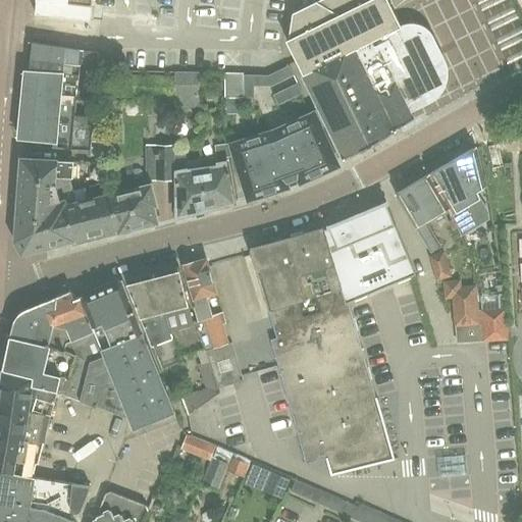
[(37,0),(36,14),(91,20),(93,6),(93,0),(37,0)]
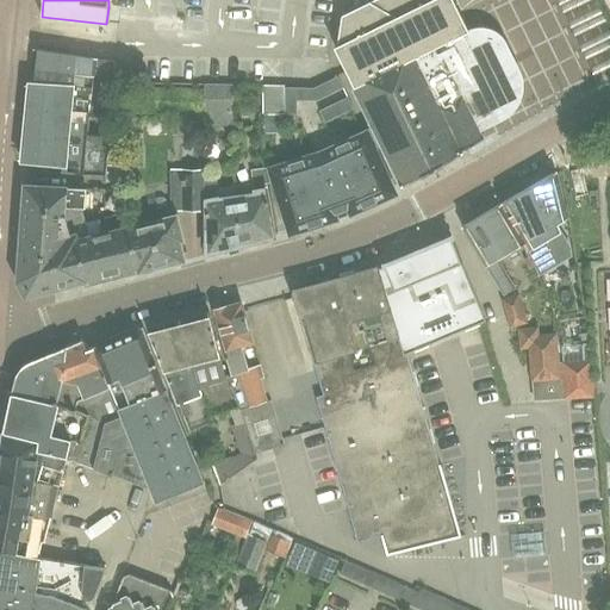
[(484,138),(475,122),(498,111),(505,106),(511,99),(514,91),(514,82),(511,74),(503,56),(504,55),(506,54),(508,51),(508,49),(508,47),(508,44),(506,42),(505,39),(504,38),(502,36),(499,33),(497,32),(493,30),(491,29),(487,27),(484,27),(480,29),(477,29),(473,30),(468,30),(453,0),(374,0),(342,16),(337,47),(335,48),(356,92),(355,92),(402,187),(423,175),(424,176),(443,166),(443,165),(465,153),(464,150),(484,138)]
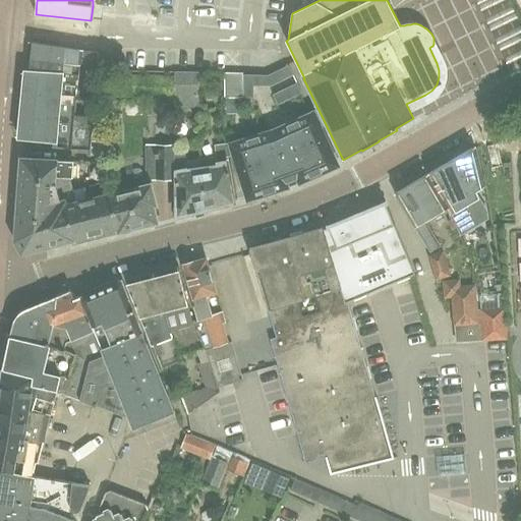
[(104,141),(106,110),(94,109),(97,70),(98,52),(33,43),(31,60),(29,70),(21,139),(56,141),(55,149),(90,150),(91,140),(104,141)]
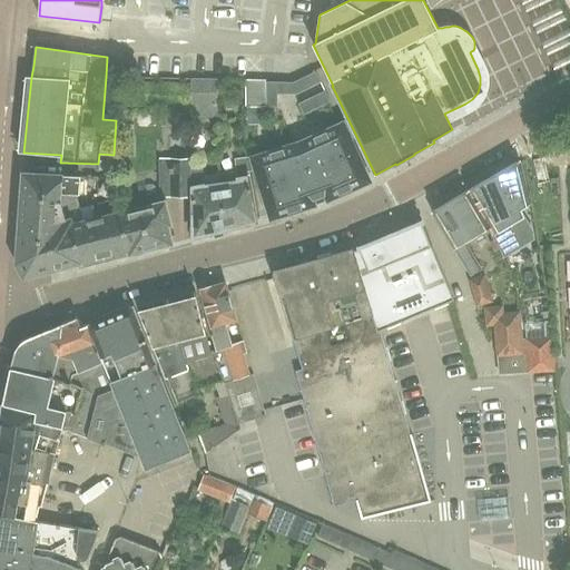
[(321,82),(315,71),(308,75),(314,86),(321,82)]
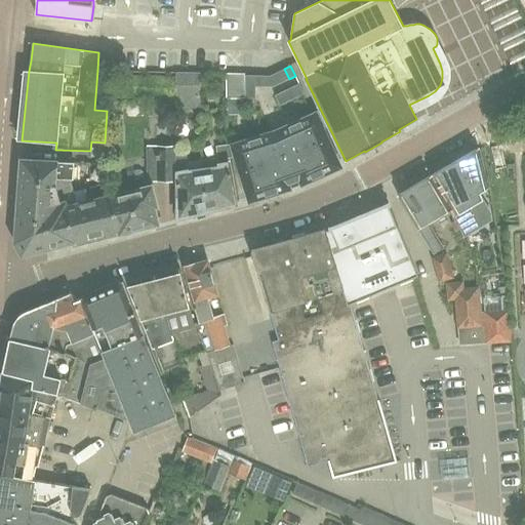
[(289,79),(284,69),(278,72),(283,82),(289,79)]
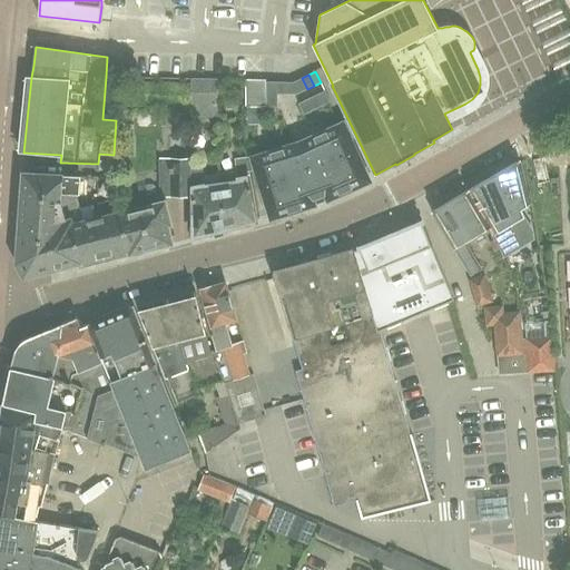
[(307,89),(302,78),(295,81),(301,92),(307,89)]
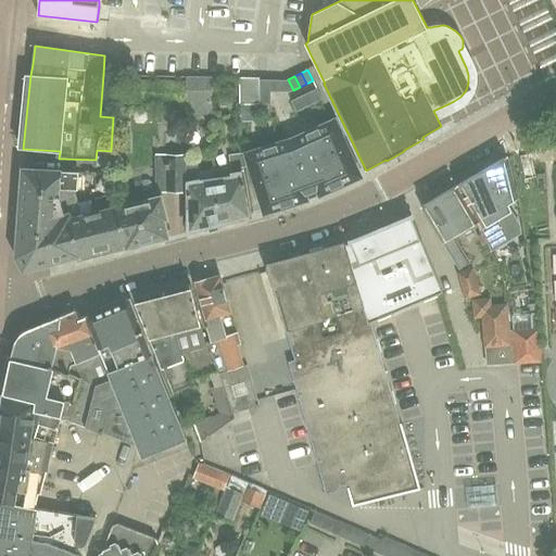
[(212,78),(187,77),(187,115),(212,115),(212,78)]
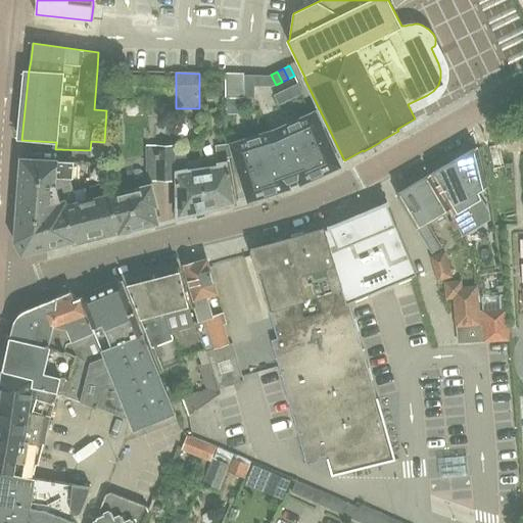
[(244,74),(225,74),(225,100),(243,101),(244,74)]
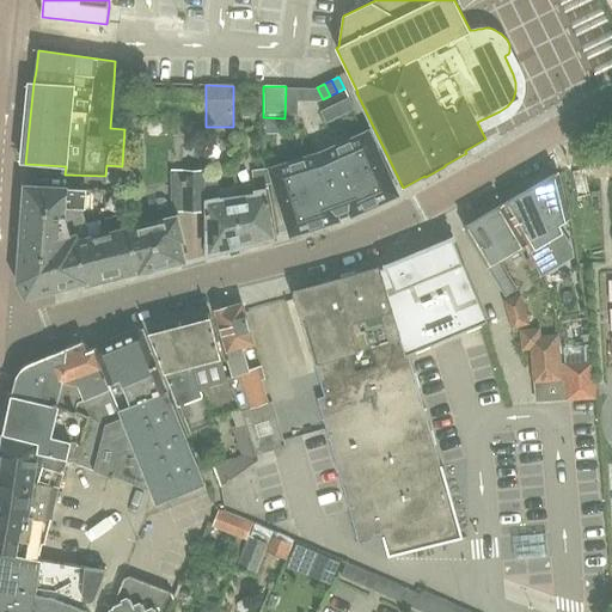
[(298,106),(298,101),(298,89),(287,87),(286,106),(298,106)]
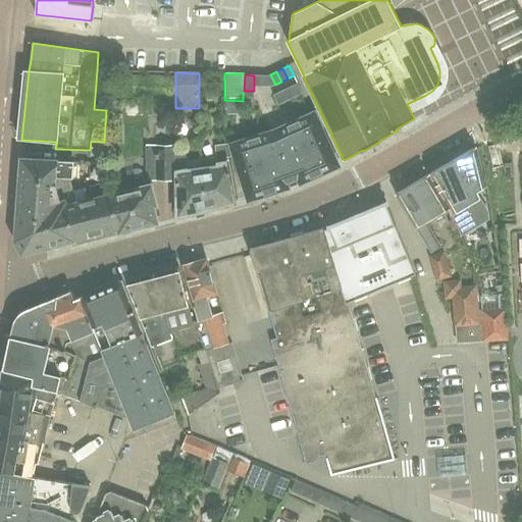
[(275,85),(270,74),(269,75),(267,75),(267,87),(271,87),(275,85)]
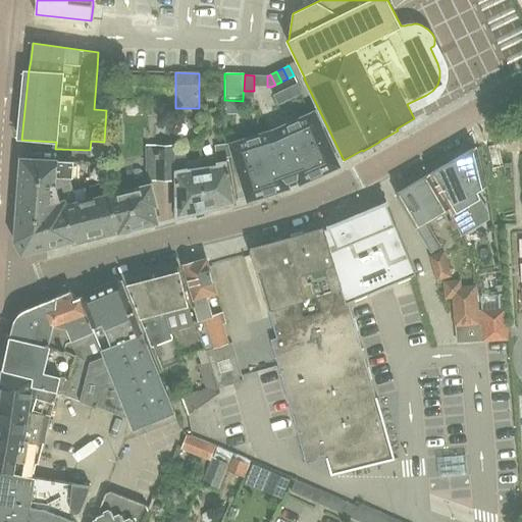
[(173,75),(118,75),(118,98),(173,98),(173,75)]
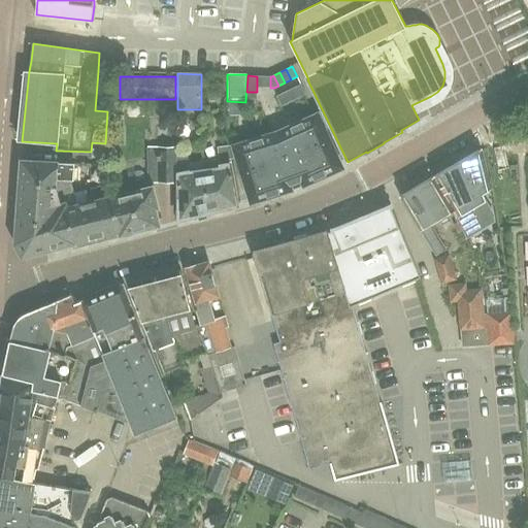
[(301,84),(295,87),(299,97),(306,94),(301,84)]
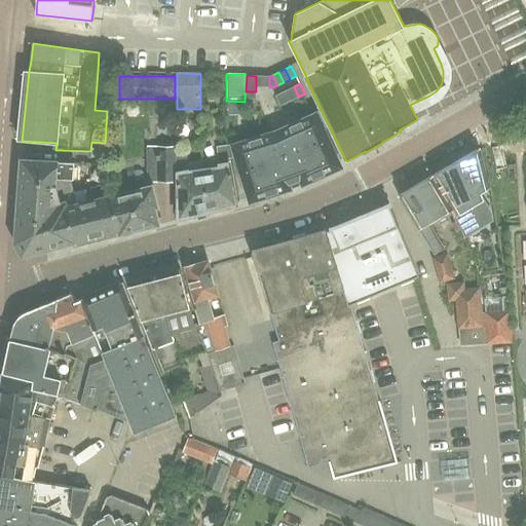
[(298,97),(294,86),(288,89),(292,100),(298,97)]
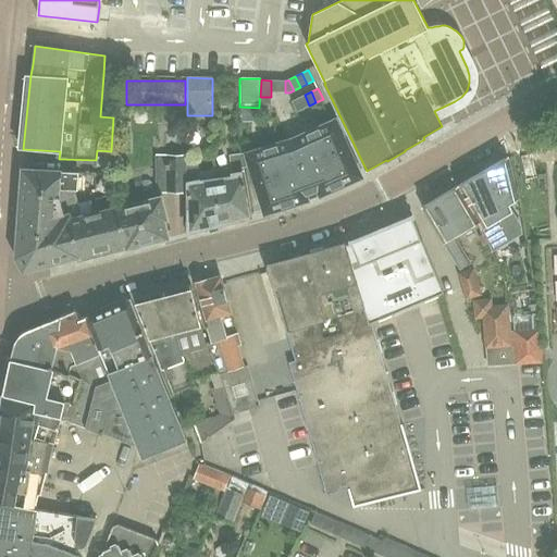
[(309,106),(305,95),(298,98),(302,109),(309,106)]
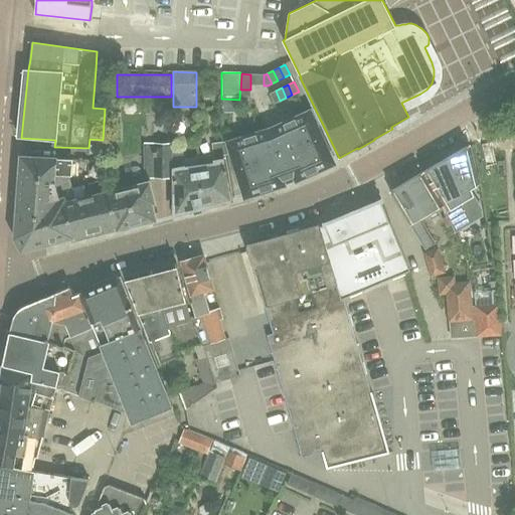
[(280,101),(276,91),(270,94),(274,104),(280,101)]
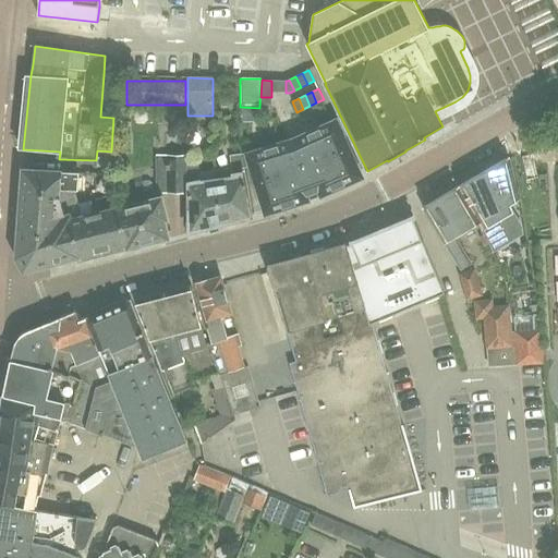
[(323,192),(358,176),(335,124),(300,140),(301,143),(288,147),(287,145),(250,156),(267,210),(304,198),(303,196),(322,190),(323,192)]
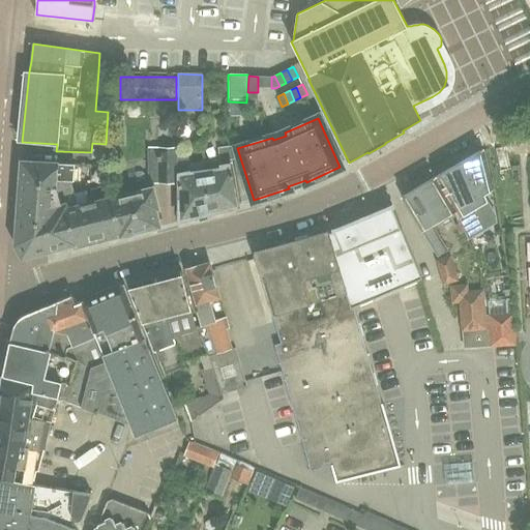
[(237,205),(230,160),(232,159),(230,146),(218,148),(221,159),(205,162),(210,211),(211,211),(215,213),(224,211),(226,208),(237,205)]
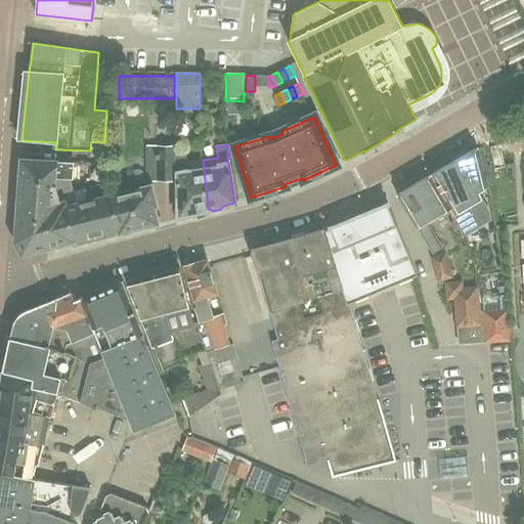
[(158,146),(158,172),(158,180),(176,180),(176,167),(175,160),(176,154),(176,146),(158,146)]
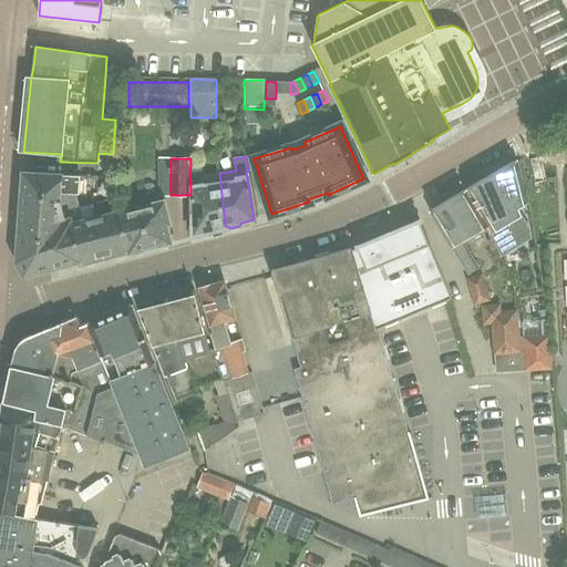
[(527,202),(517,160),(490,175),(521,234),(528,229),(524,218),(518,207),(527,202)]
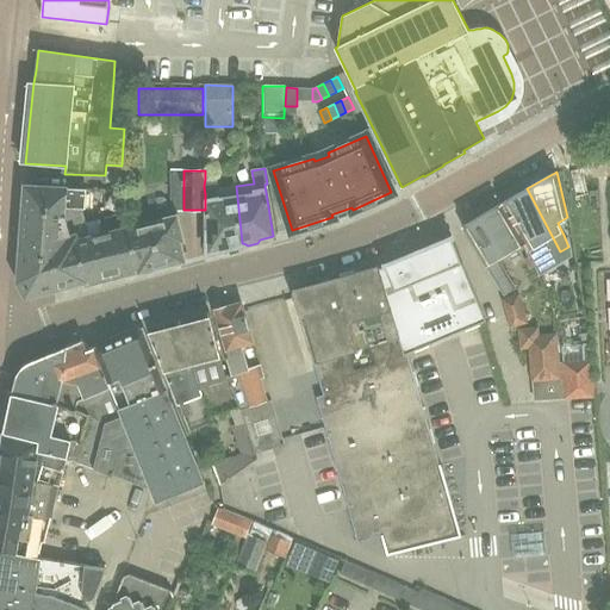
[(242,243),(236,186),(218,190),(216,176),(205,179),(204,186),(205,194),(209,194),(209,251),(224,248),(229,250),(237,248),(241,244),(242,243)]
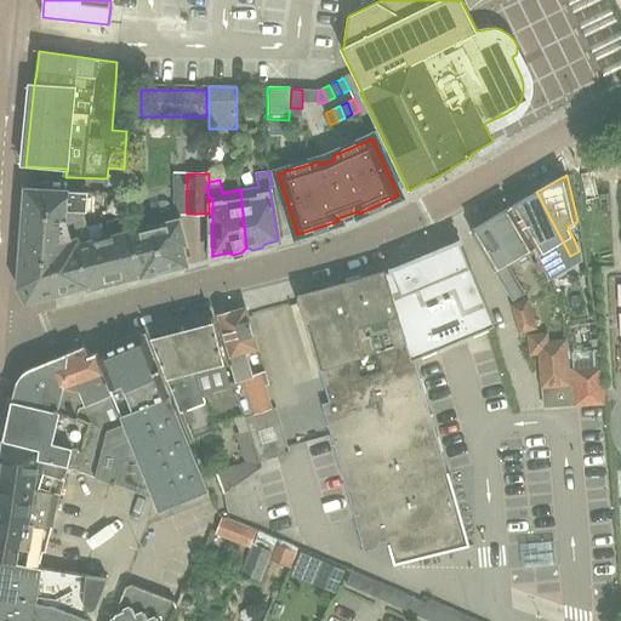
[(86,212),(87,193),(24,189),(23,209),(49,210),(47,221),(53,221),(53,223),(64,220),(64,211),(86,212)]
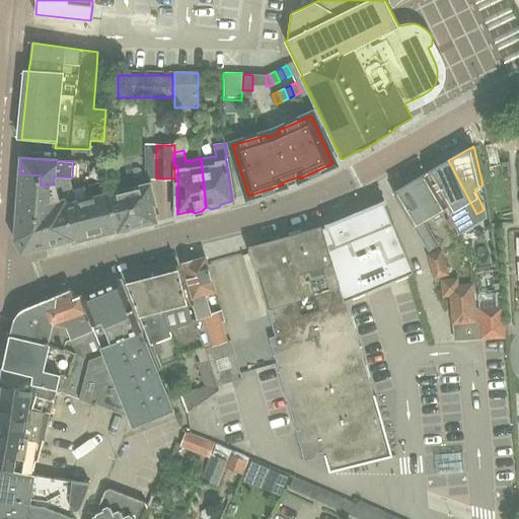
[(476,214),(448,160),(427,173),(446,206),(450,217),(460,212),(462,214),(465,211),(470,219),(476,214)]
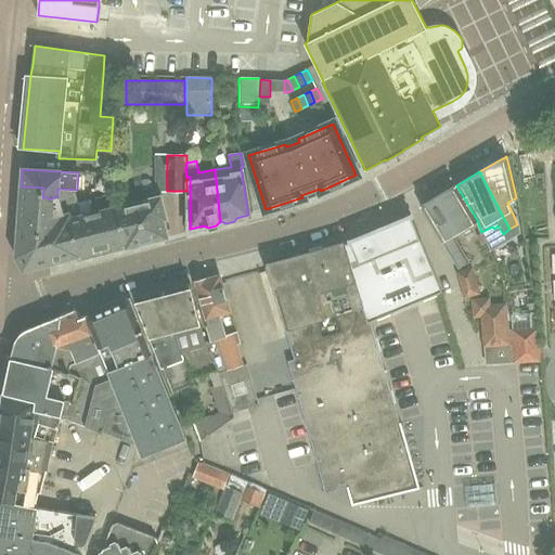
[(477,220),(456,185),(421,206),(442,242),(459,269),(468,262),(453,235),(472,224),(477,220)]
